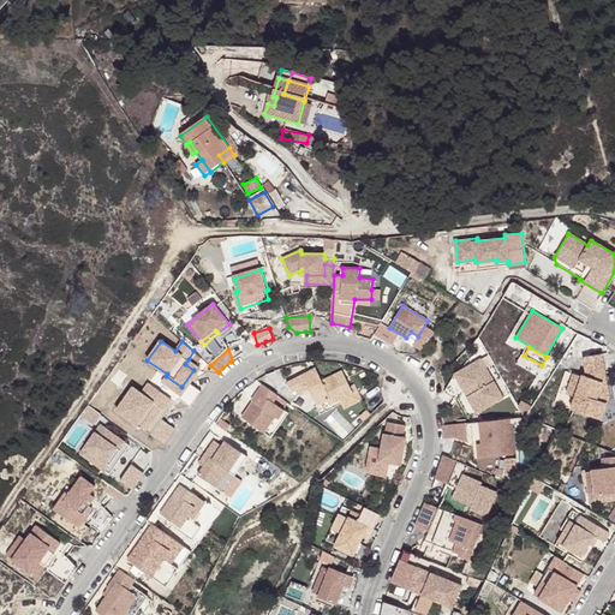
[(583,377),(566,371),(555,404),(601,419),(607,402),(597,399),(605,375),(602,354),(584,357),(587,376),(583,375),(583,377)]
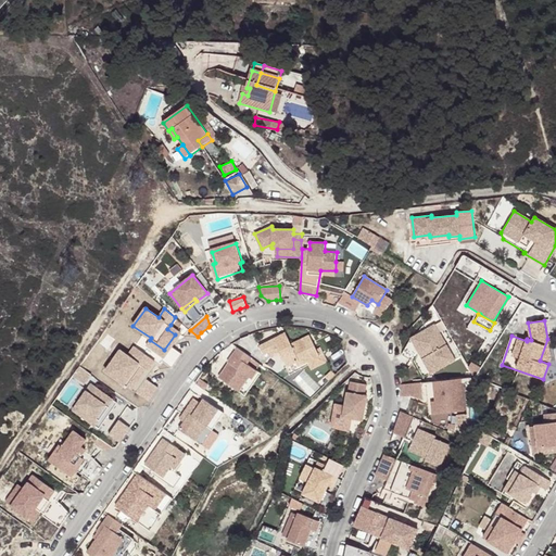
[(438,321),(414,336),(404,352),(414,357),(417,351),(420,346),(426,356),(433,370),(457,357),(438,321)]
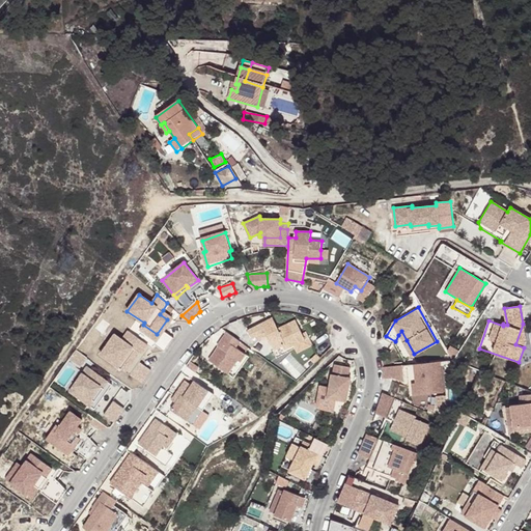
[(157,334),(143,325),(140,329),(148,335),(157,341),(164,331),(173,317),(163,310),(160,314),(167,319),(157,334)]
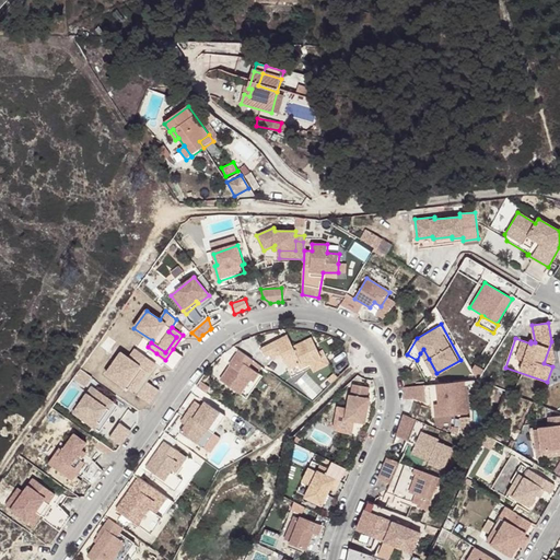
[(279,338),(282,346),(288,343),(283,336),(279,338)]
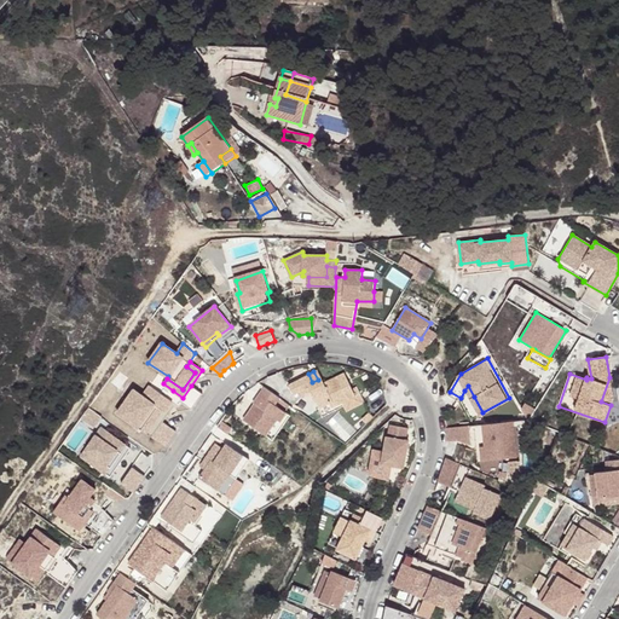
[(284,386),(289,395),(304,387),(314,409),(325,403),(328,408),(339,401),(352,394),(348,388),(340,372),(319,383),(318,380),(312,382),(308,374),(284,386)]
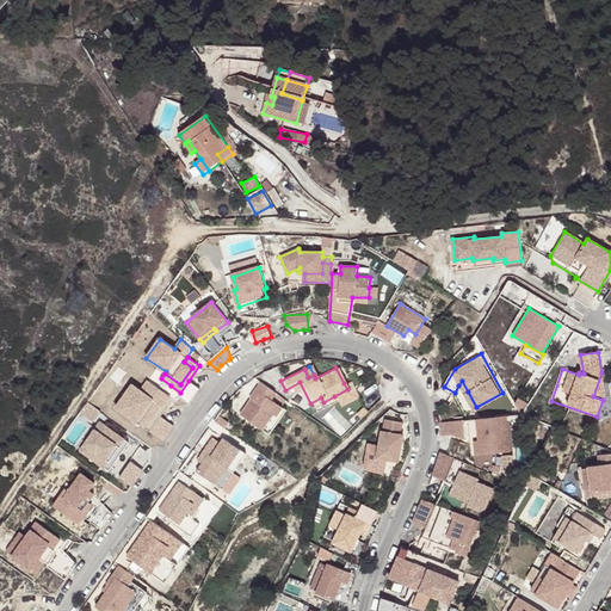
[(602,372),(593,396),(603,400),(605,394),(602,372)]
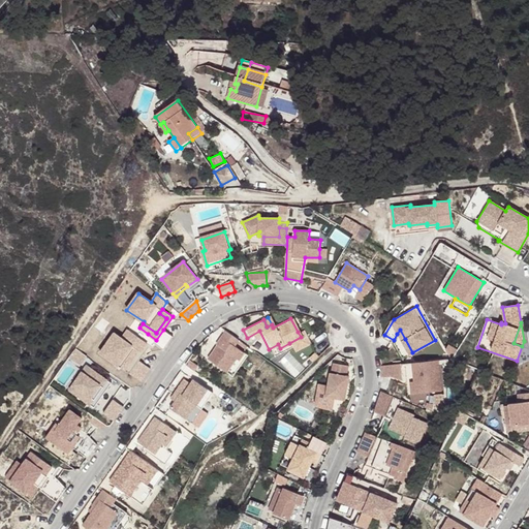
[(147,343),(128,330),(122,339),(115,333),(100,353),(118,366),(131,346),(138,350),(141,352),(147,343)]
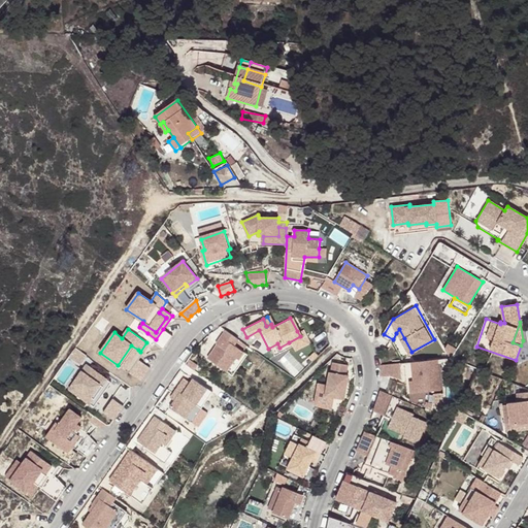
[(173,336),(163,329),(156,339),(147,333),(144,336),(163,350),(173,336)]
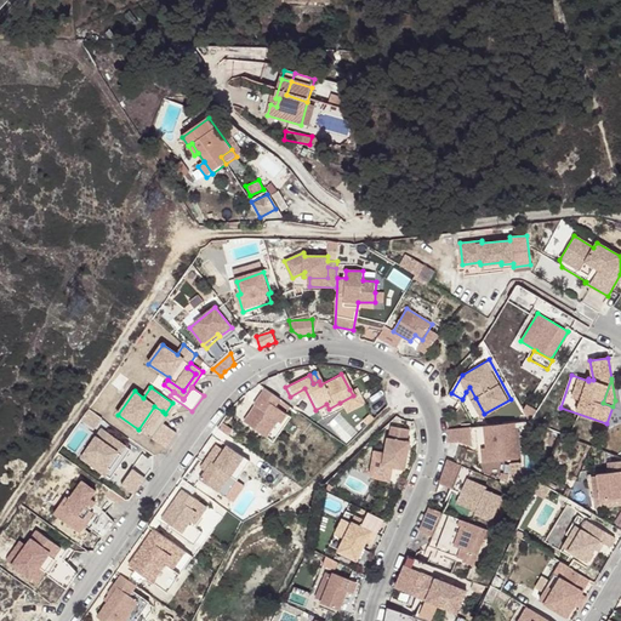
[(256,405),(245,421),(269,439),(286,414),(275,405),(280,398),(266,388),(255,404),(256,405)]
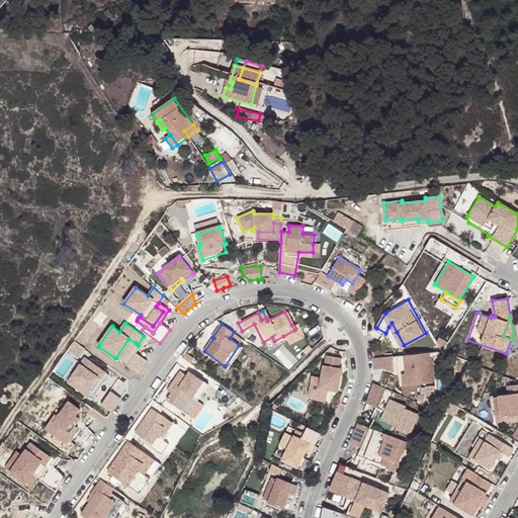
[(294,324),(291,325),(294,330),(283,336),(287,343),(301,336),(294,324)]
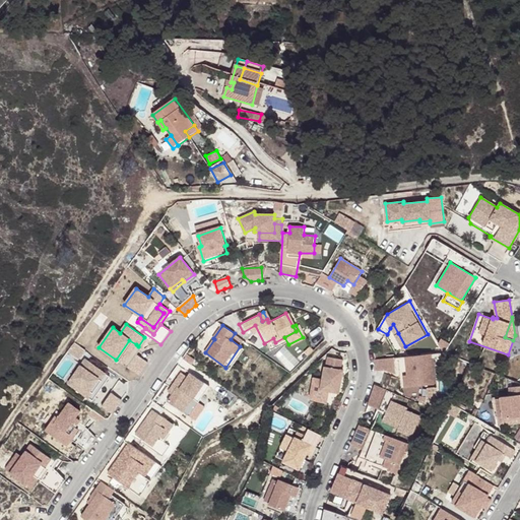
[(129,340),(116,360),(123,364),(136,344),(129,340)]
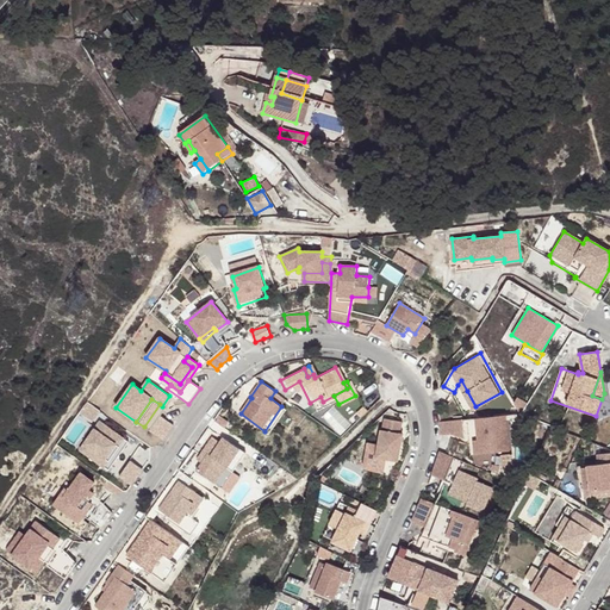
[(281,406),(265,431),(269,434),(286,409),(281,406)]
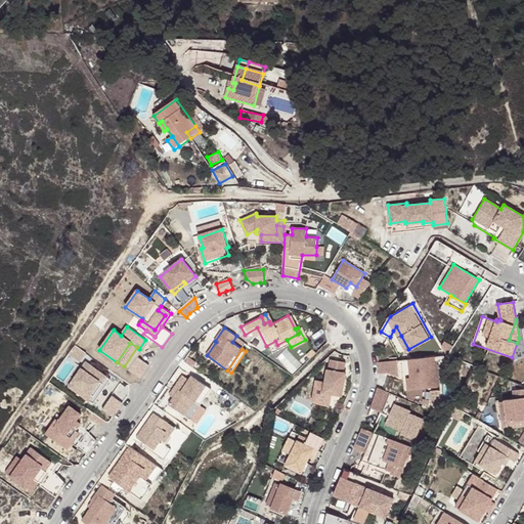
[(310,358),(316,353),(313,349),(307,355),(310,358)]
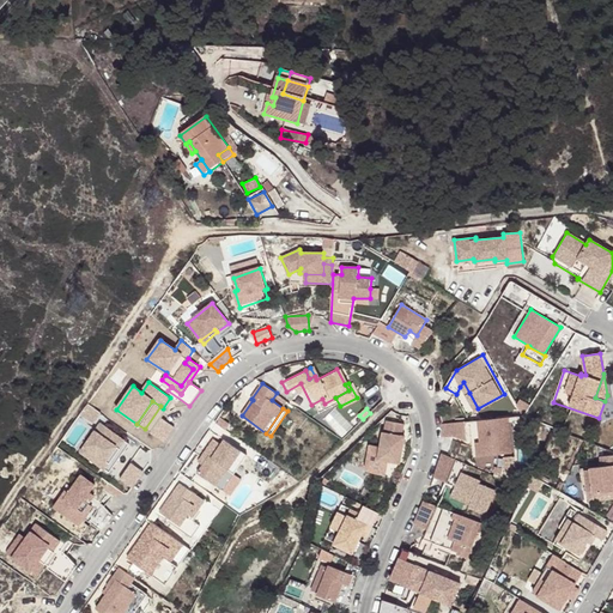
[(161,418),(151,434),(164,442),(175,428),(161,418)]
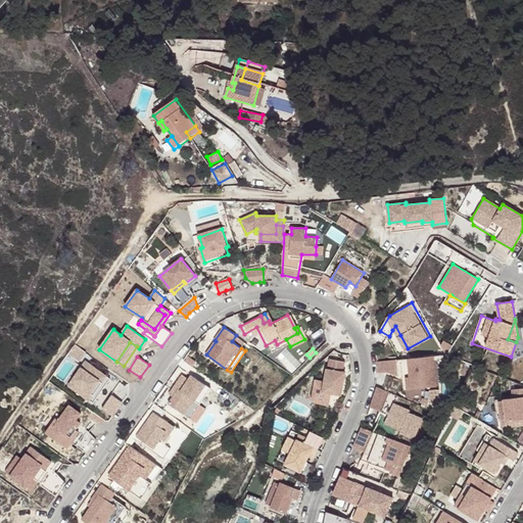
[(433,357),(407,359),(409,377),(410,389),(436,386),(433,357)]
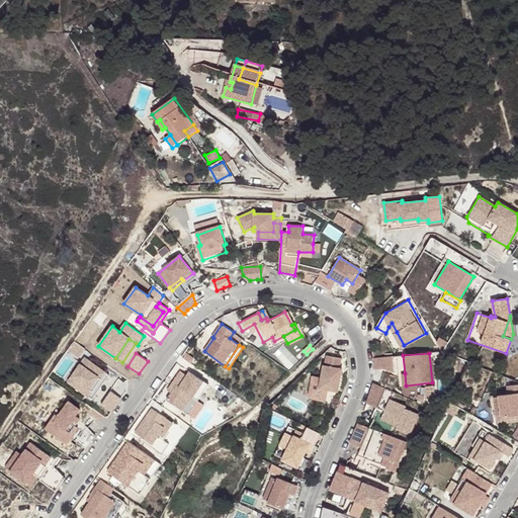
[(339,393),(342,369),(340,369),(342,359),(327,356),(325,366),(323,366),(319,389),(339,393)]
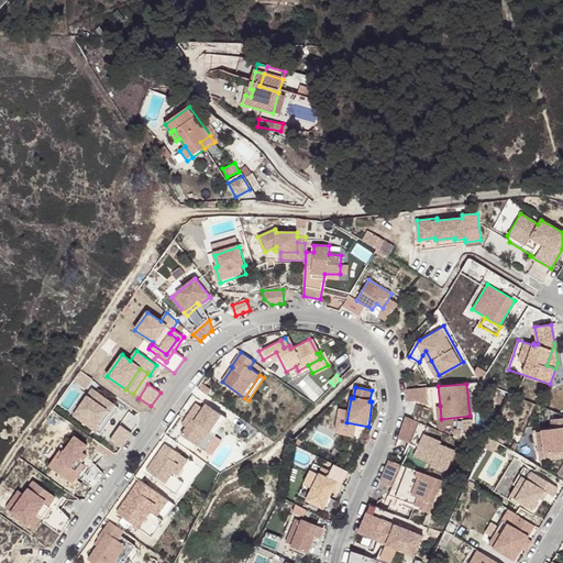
[(431,387),(406,389),(407,401),(417,401),(432,404),(431,387)]
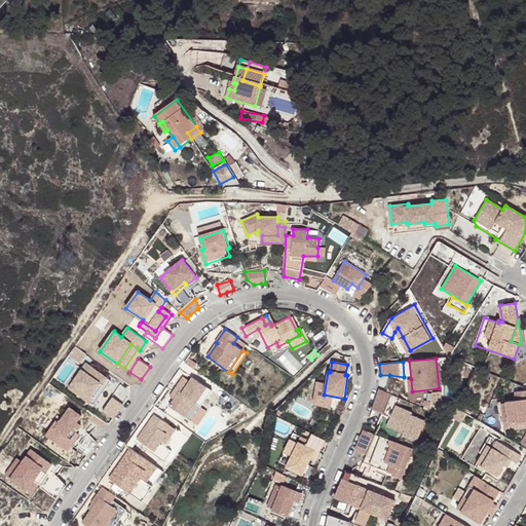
[(81,371),(69,388),(94,406),(110,381),(88,366),(84,372),(81,371)]
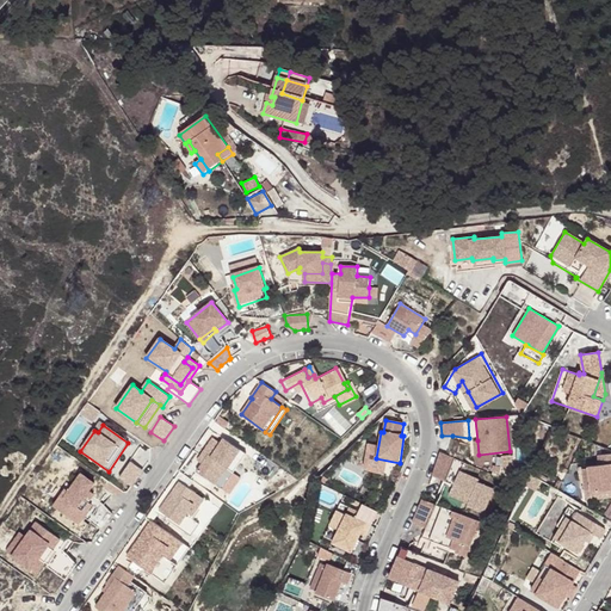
[(213,437),(203,451),(208,455),(202,463),(197,471),(215,483),(226,467),(228,468),(240,449),(223,437),(220,443),(213,437)]
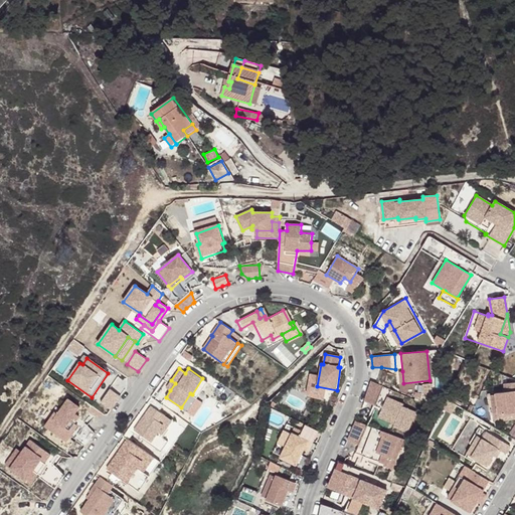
[(171,380),(166,387),(170,390),(175,383),(171,380)]
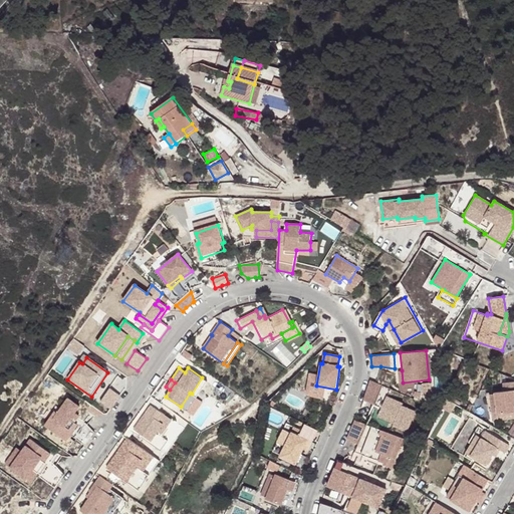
[(495,392),(495,394),(498,416),(513,413),(513,395),(513,392),(513,379),(503,381),(504,391),(495,392)]
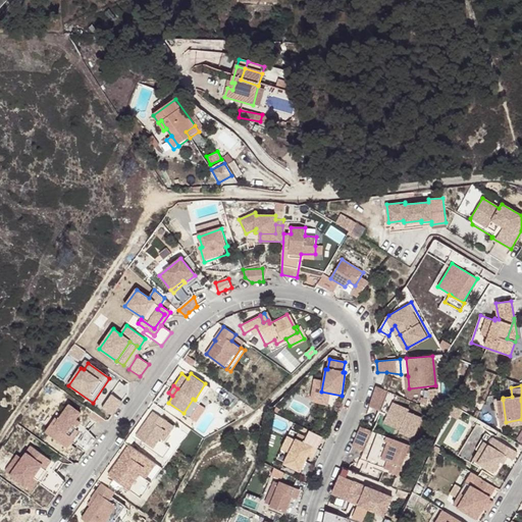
[(387,392),(375,386),(375,390),(373,397),(371,402),(370,406),(369,407),(380,412),(387,392)]
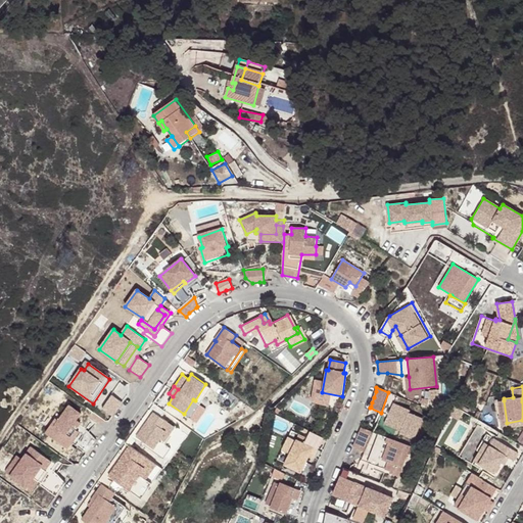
[(104,420),(110,420),(123,402),(111,395),(97,415),(104,420)]
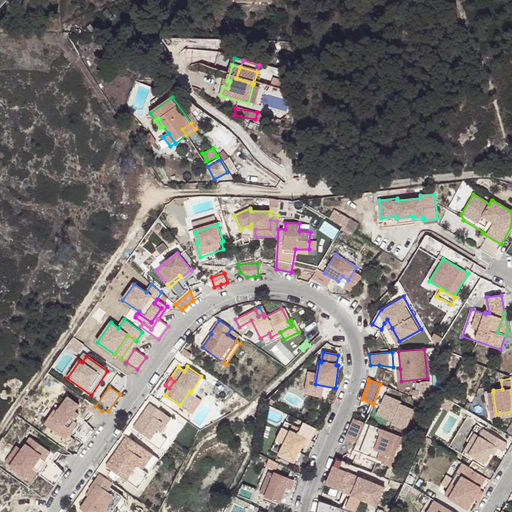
[(511,411),(496,414),(493,392),(488,392),(491,418),(511,415),(511,390),(511,393),(511,411)]
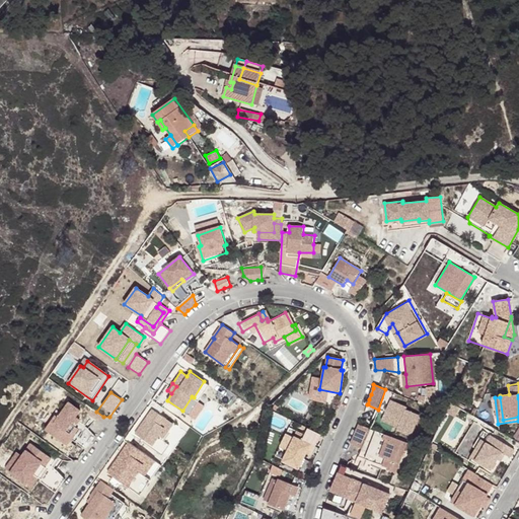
[(390,400),(385,413),(382,422),(398,428),(397,431),(411,436),(420,415),(405,409),(406,406),(390,400)]
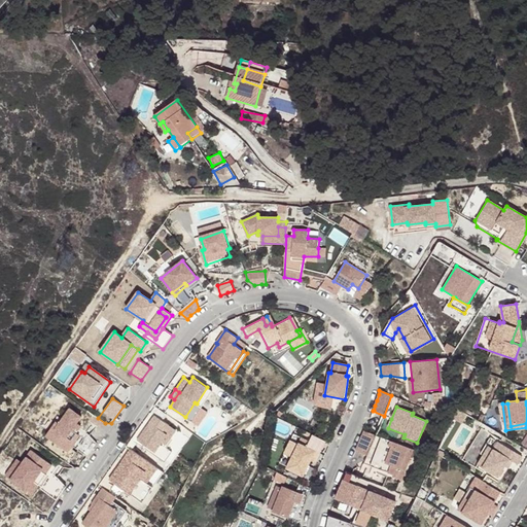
[(73,446),(88,456),(97,443),(85,431),(80,435),(77,433),(81,427),(77,423),(81,417),(70,408),(59,424),(56,422),(46,436),(69,452),(73,446)]
